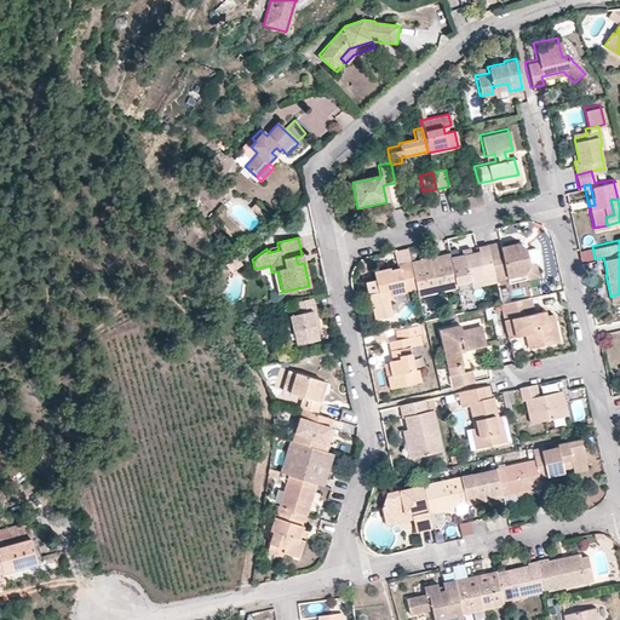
[(493,277),(494,280),(523,274),(524,279),(538,275),(534,262),(529,264),(524,247),(516,244),(499,247),(498,244),(486,246),(493,277)]
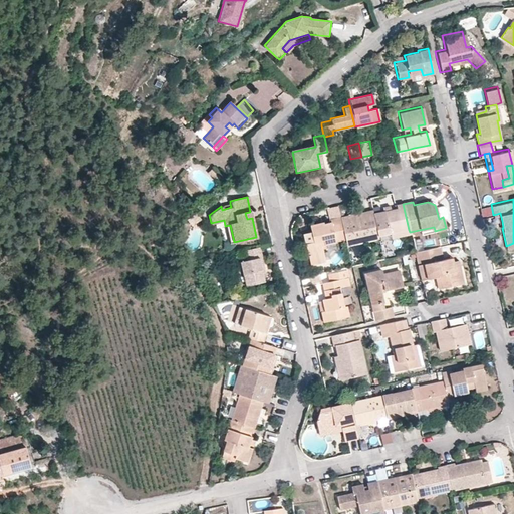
[(395,205),(396,210),(390,211),(382,212),(371,215),(376,237),(390,234),(409,230),(403,204),(395,205)]
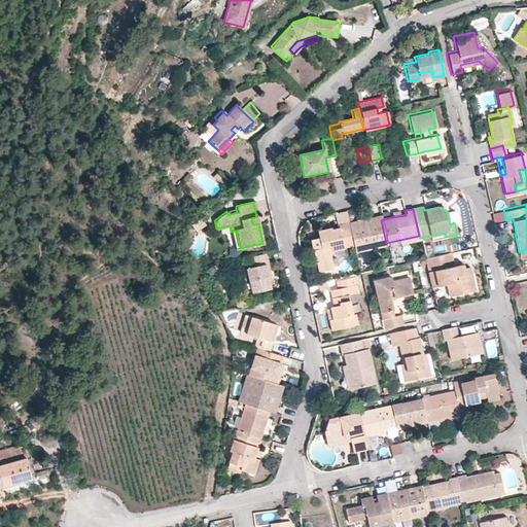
[(353,246),(354,252),(387,245),(386,243),(381,220),(380,216),(367,219),(364,223),(359,221),(347,223),(348,226),(353,246)]
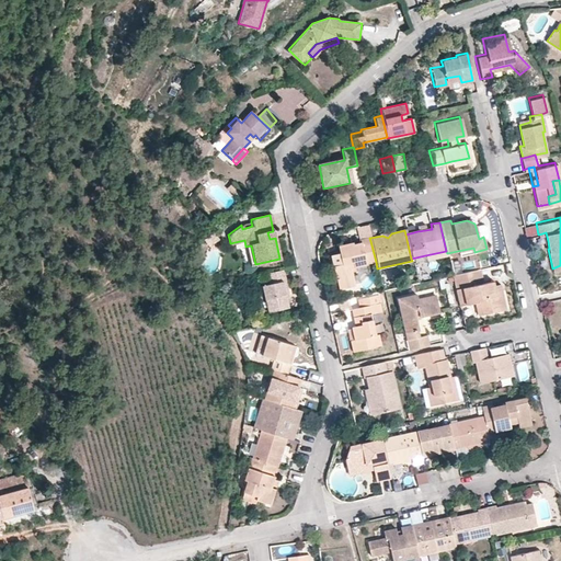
[(353,271),(353,267),(364,264),(376,262),(370,241),(363,242),(362,240),(347,244),(348,251),(350,255),(333,260),(335,266),(332,267),(338,290),(354,286),(354,285),(350,272),(353,271)]
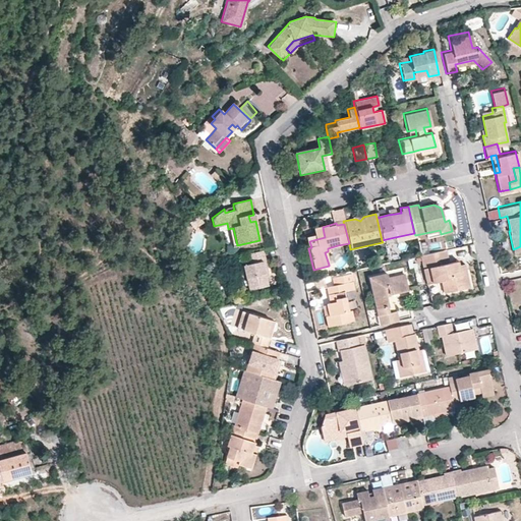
[(233,228),(228,229),(232,246),(237,245),(233,228)]
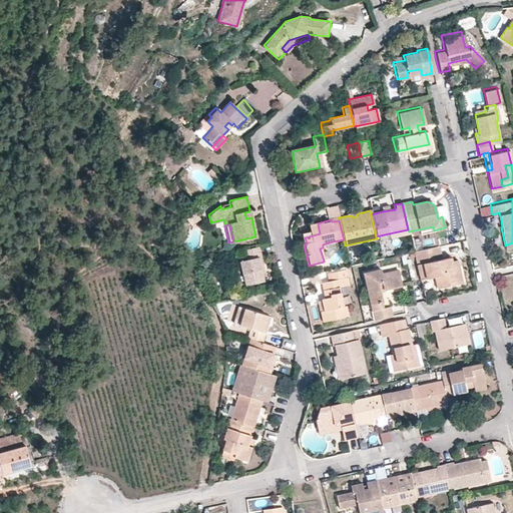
[(434,230),(433,226),(409,231),(410,233),(411,238),(421,236),(420,233),(434,230)]
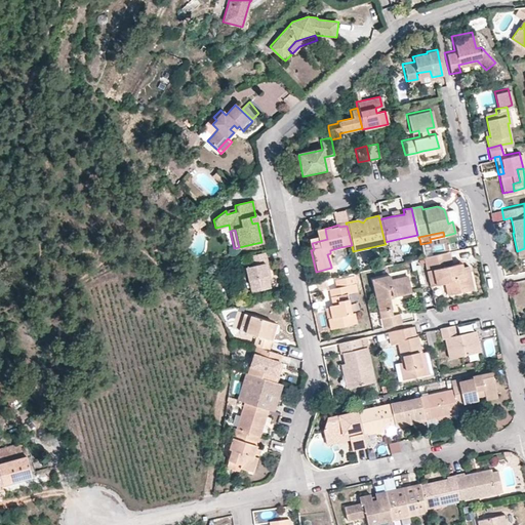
[(314,249),(312,243),(327,239),(326,235),(309,240),(311,250),(314,249)]
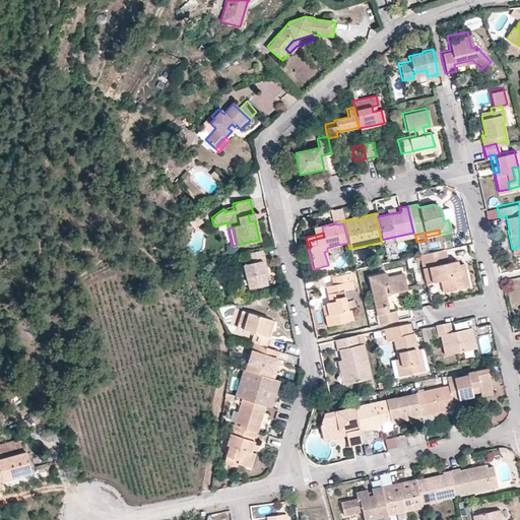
[(414,235),(413,233),(394,237),(395,242),(415,237),(414,235)]
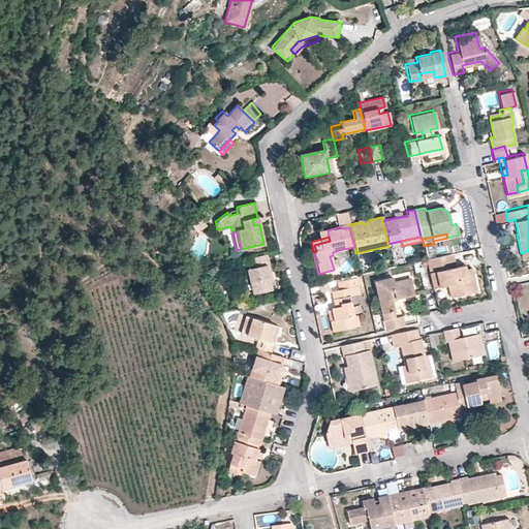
[(427,259),(433,288),(447,285),(450,297),(470,292),(467,279),(473,277),(471,268),(467,269),(462,270),(461,266),(455,268),(450,253),(427,259)]
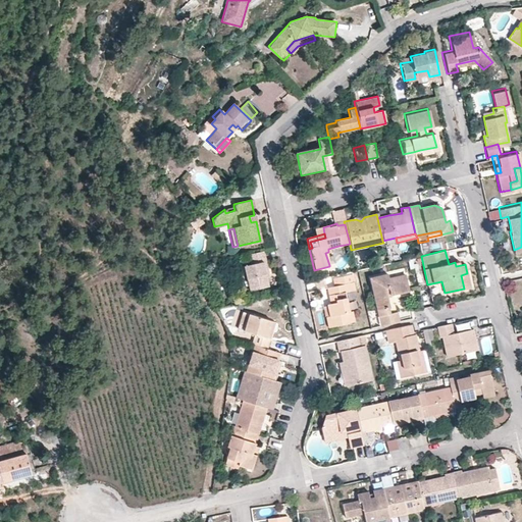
[(250,264),(244,266),(250,292),(268,286),(266,278),(262,262),(264,262),(262,251),(248,254),(250,264)]
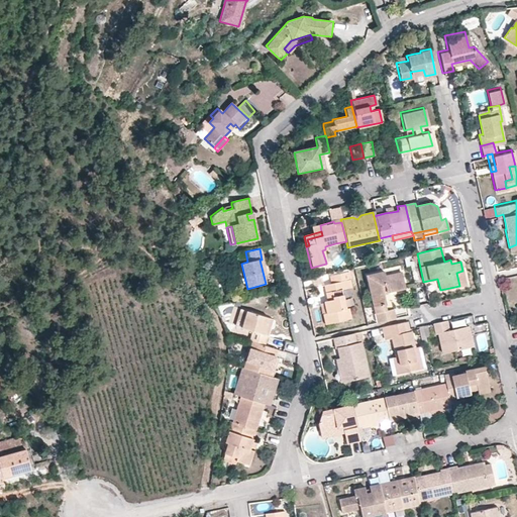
[(459,286),(464,285),(462,271),(456,273),(459,286)]
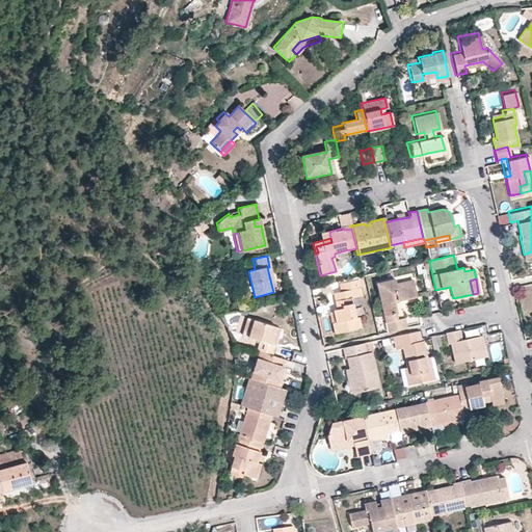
[(403,318),(396,319),(393,301),(416,296),(411,281),(395,285),(394,280),(377,284),(388,333),(406,328),(403,318)]
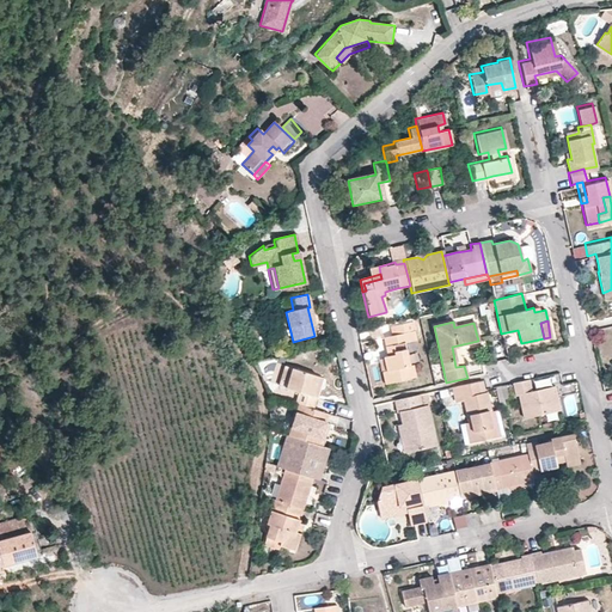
[(411,363),(408,365),(403,342),(408,342),(405,332),(383,337),(385,349),(387,355),(384,356),(383,356),(386,369),(381,371),(384,384),(414,377),(411,363)]
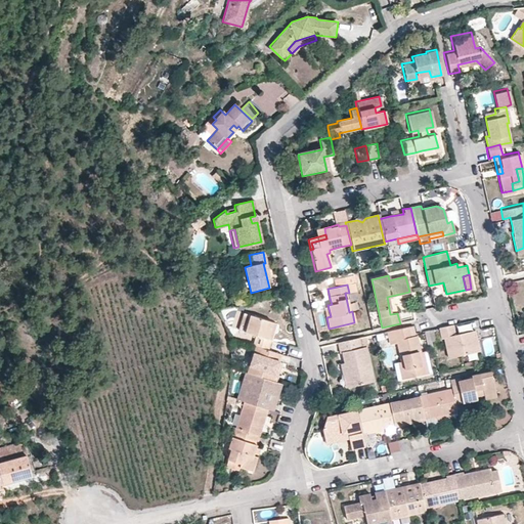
[(245,333),(255,336),(252,346),(254,347),(267,351),(270,341),(266,340),(271,322),(250,315),(245,333)]
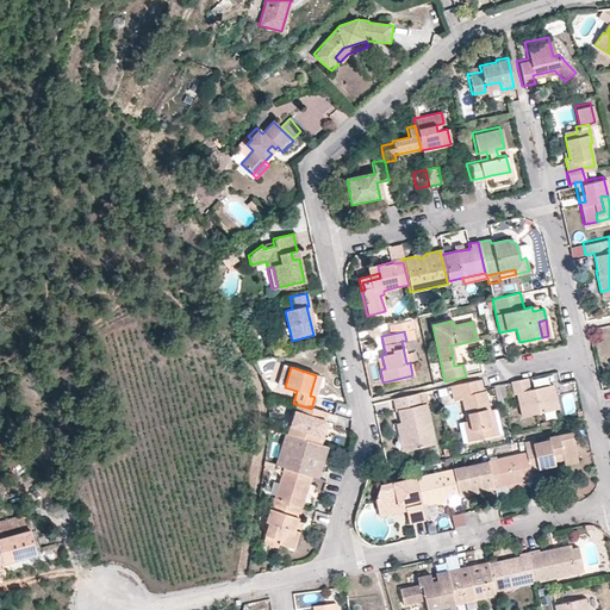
[(321,377),(316,375),(310,396),(315,397),(321,377)]
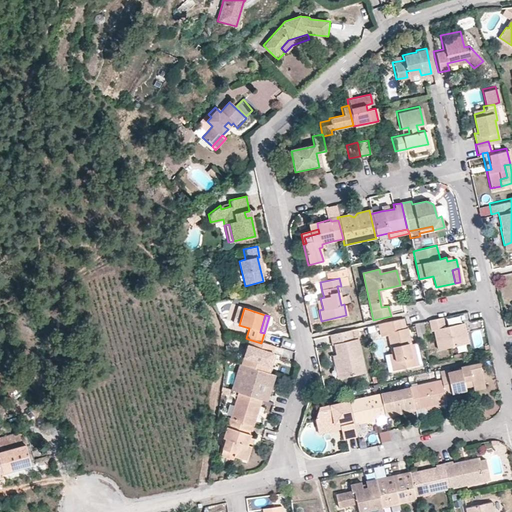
[(467,342),(463,322),(444,327),(442,317),(428,320),(430,330),(433,330),(437,349),(455,345),(456,350),(466,348),(465,343),(467,342)]
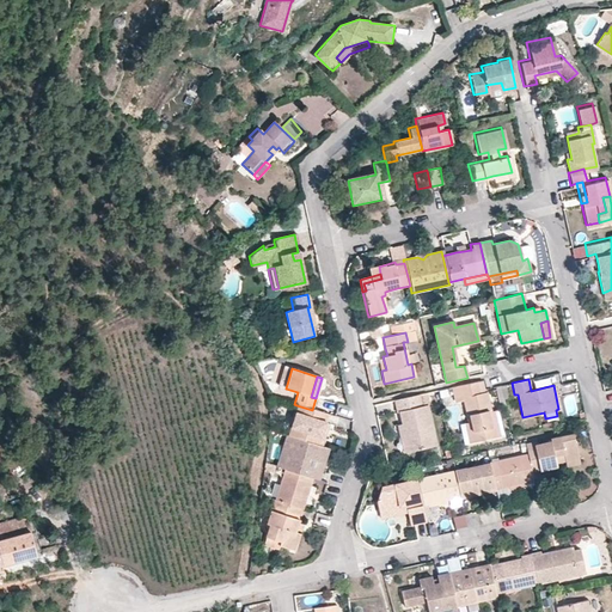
[(459,386),(461,398),(466,422),(471,441),(496,435),(490,410),(487,390),(479,391),(477,383),(459,386)]
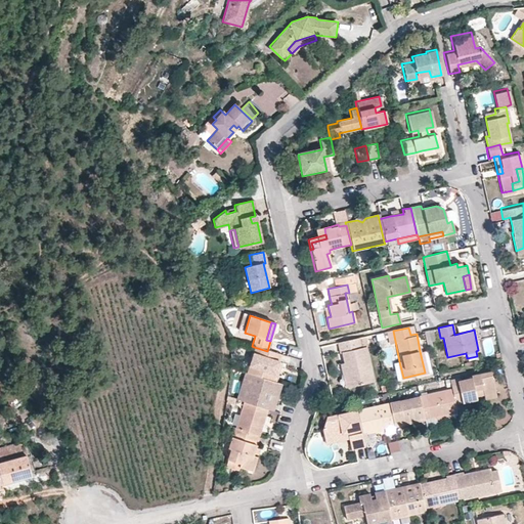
[(483,338),(494,335),(493,328),(481,330),(483,338)]
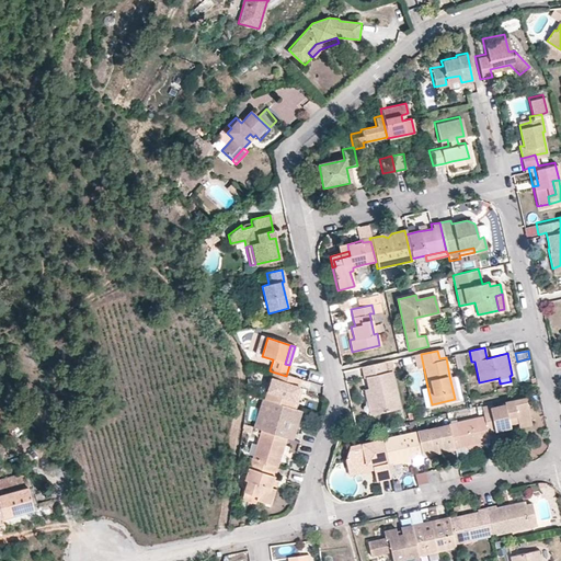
[(366,378),(369,389),(375,413),(401,408),(392,370),(388,373),(385,362),(362,367),(364,378),(366,378)]
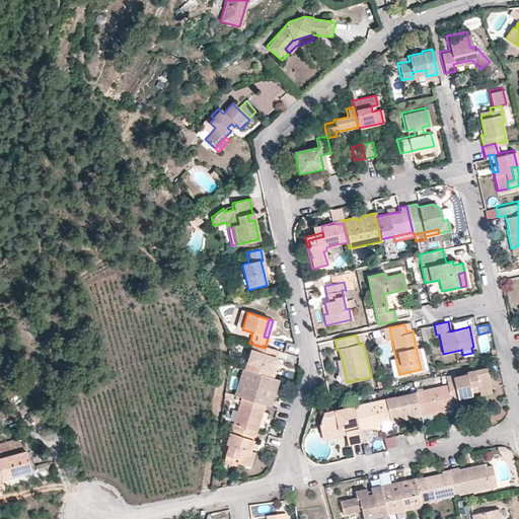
[(244,370),(269,378),(275,359),(278,352),(265,348),(251,344),(248,356),(244,370)]
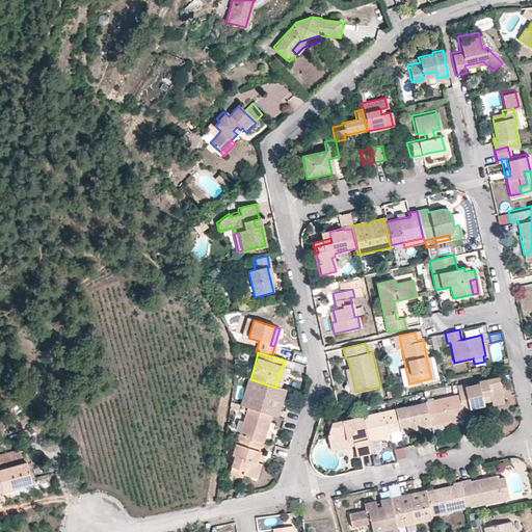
[(429,356),(426,356),(431,378),(435,378),(429,356)]
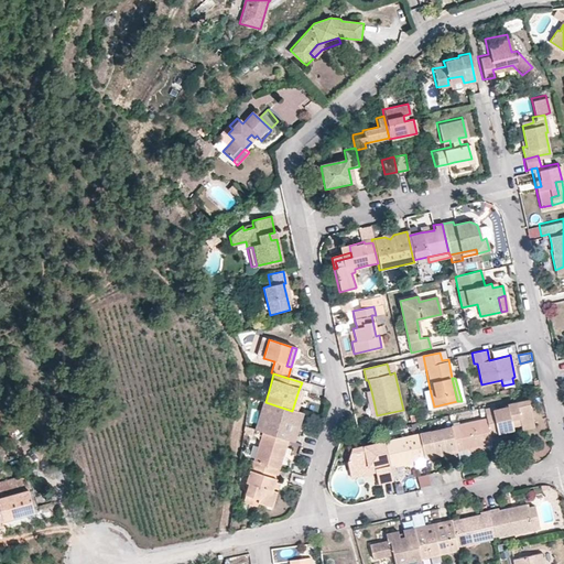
[(302,391),(299,390),(292,411),(295,412),(302,391)]
